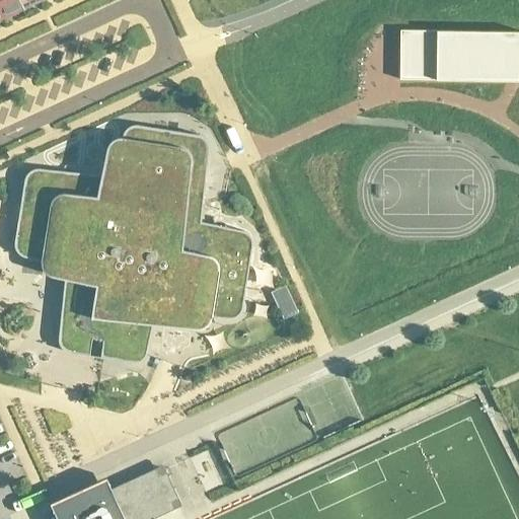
[(23,9),(19,0),(0,0),(0,11),(3,18),(4,18),(23,9)]
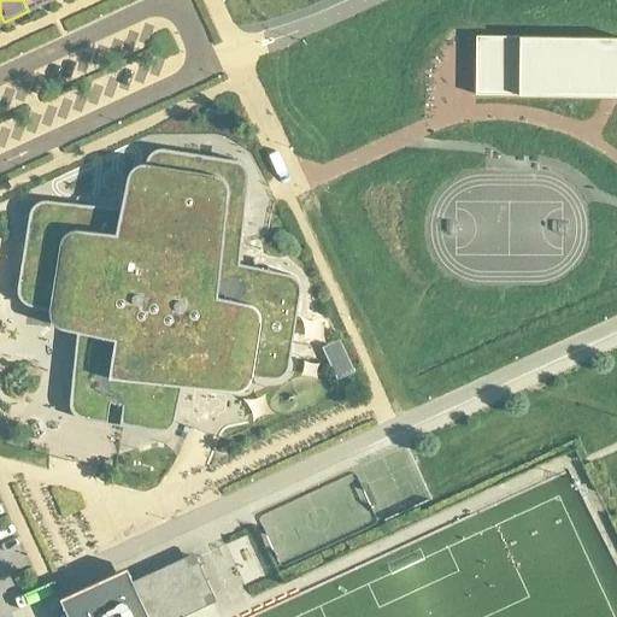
[(23,0),(28,11),(29,10),(50,0),(23,0)]
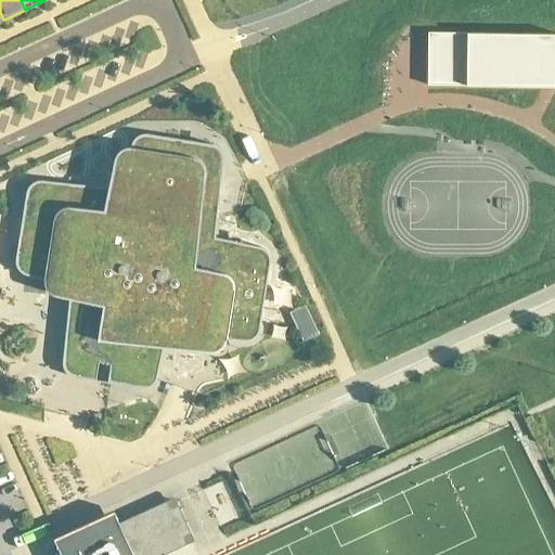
[(554,87),(554,34),(427,33),(427,86),(554,87)]
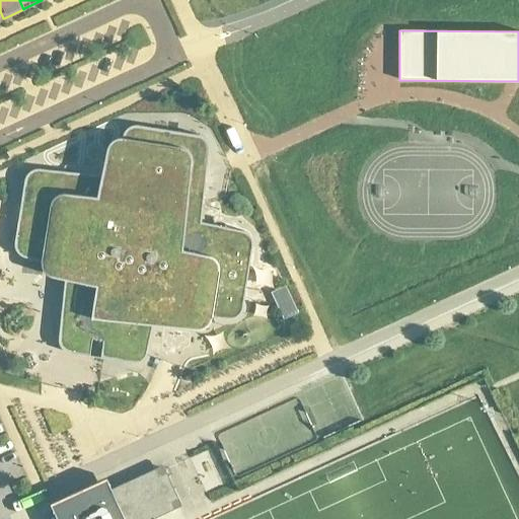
[(198,135),(136,126),(134,125),(131,126),(128,126),(126,127),(124,129),(122,131),(120,134),(120,138),(116,137),(115,137),(112,138),(109,139),(108,140),(105,143),(103,145),(102,148),(97,175),(38,169),(35,169),(33,169),(32,170),(28,172),(27,173),(26,174),(25,176),(24,178),(23,180),(14,243),(14,244),(14,246),(15,250),(17,253),(20,255),(22,256),(23,257),(41,261),(41,265),(41,267),(42,269),(44,272),(45,273),(47,275),(49,276),(51,277),(64,279),(58,340),(59,344),(60,347),(62,350),(64,351),(67,353),(69,353),(132,363),(134,363),(136,363),(139,362),(141,361),(142,360),(144,358),(146,355),(146,353),(152,324),(196,329),(199,329),(202,328),(203,327),(205,326),(207,325),(208,324),(210,322),(210,320),(211,317),(229,319),(231,319),(234,317),(236,316),(238,315),(239,314),(240,312),(241,311),(242,307),(242,305),(252,245),(252,243),(251,241),(251,239),(250,238),(249,236),(248,234),(247,233),(245,232),(243,231),(241,230),(201,222),(208,150),(208,147),(206,141),(203,138),(198,135)]
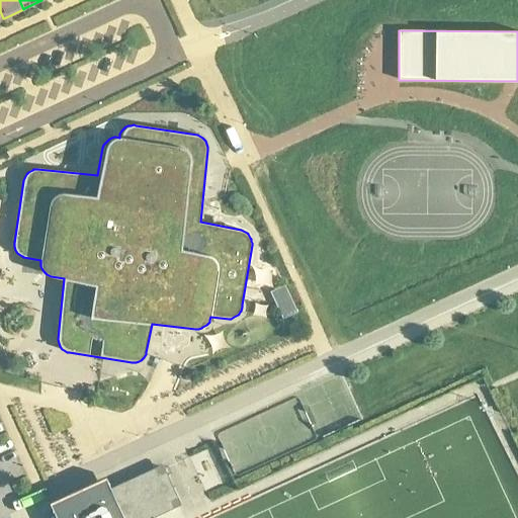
[(284,285),(269,292),(282,320),(296,313),(284,285)]
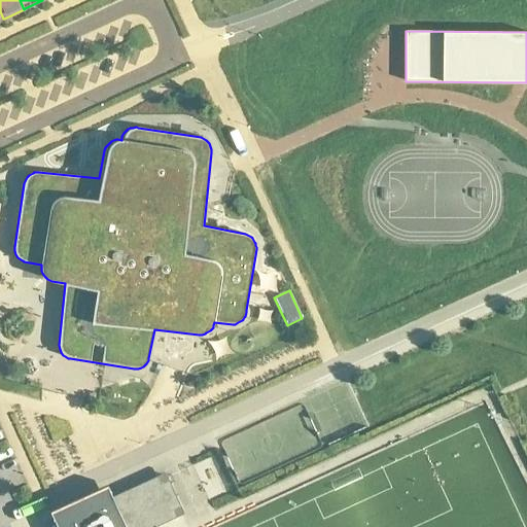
[(154,526),(184,514),(165,472),(112,497),(107,486),(50,512),(56,523),(49,526),(154,526)]
